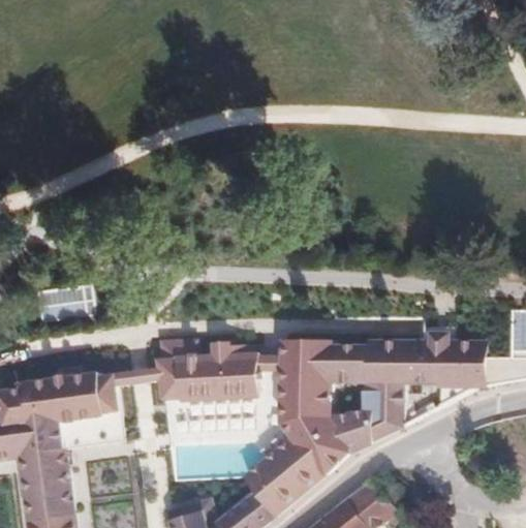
[(88,284),(35,292),(40,322),(93,314),(88,284)]
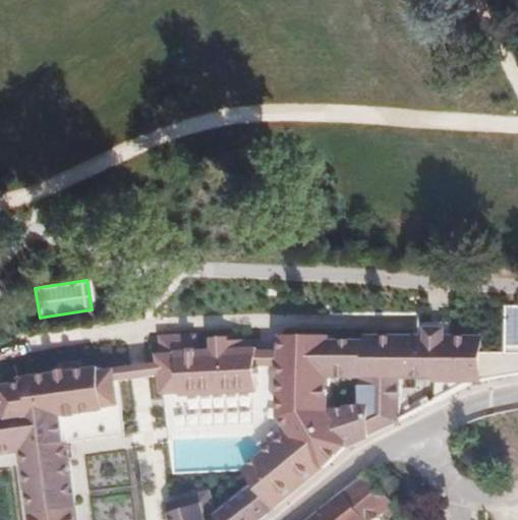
[(245,486),(206,514),(207,519),(260,519),(329,456),(372,436),(369,412),(387,409),(390,427),(398,421),(398,380),(477,383),(478,337),(440,336),(442,326),(420,326),(417,335),(273,333),(271,350),(256,352),(257,367),(272,364),(273,419),(279,431),(239,474),(245,486)]
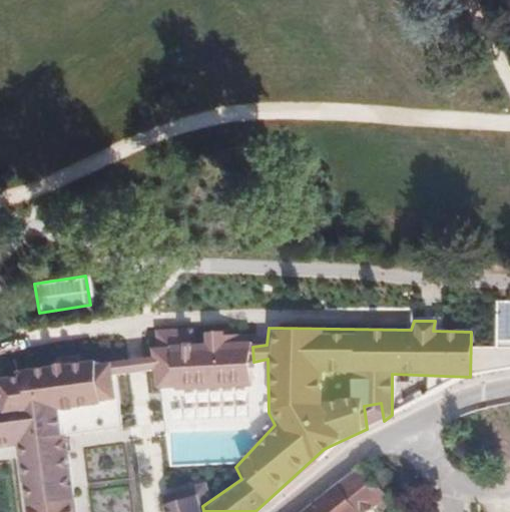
[(220,347),(176,349),(176,352),(157,352),(159,387),(176,387),(176,391),(255,389),(253,362),(252,347),(247,346),(247,340),(220,341),(220,347)]
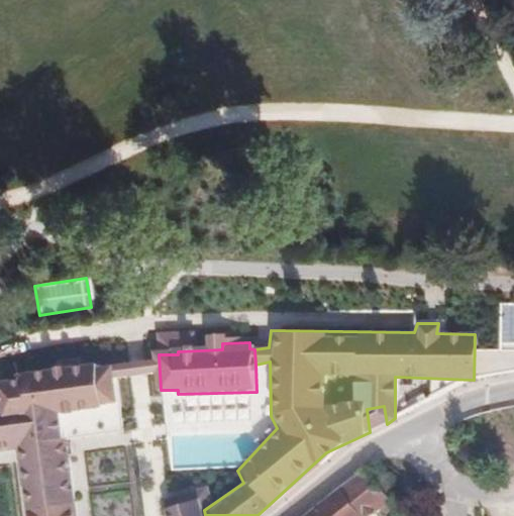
[(32,377),(0,381),(0,414),(36,410),(37,415),(54,413),(100,407),(100,404),(115,403),(110,367),(96,368),(95,364),(31,373),(32,377)]
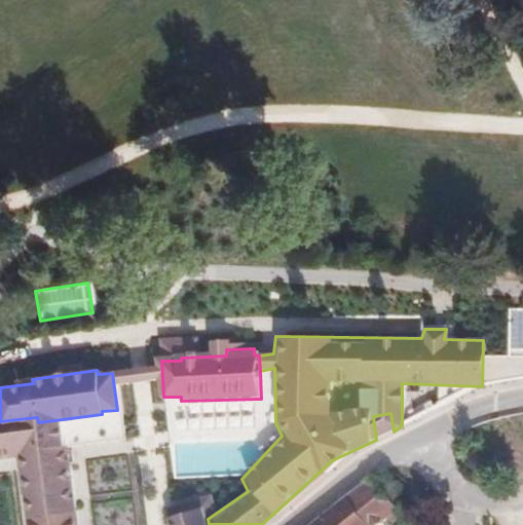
[(376,440),(394,432),(390,413),(373,416),(376,440)]
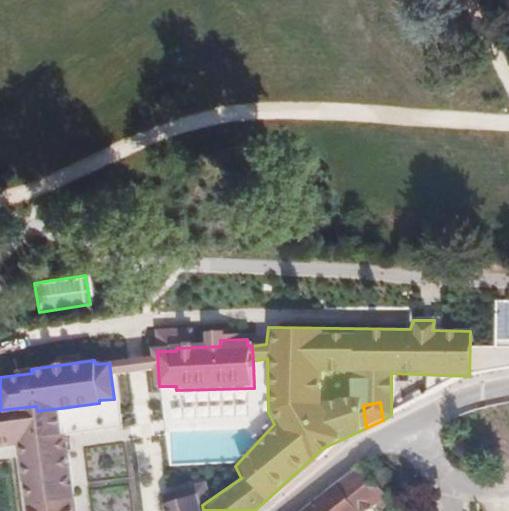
[(0,444),(13,442),(22,510),(74,510),(65,434),(55,434),(53,409),(37,411),(36,406),(0,410),(0,444)]
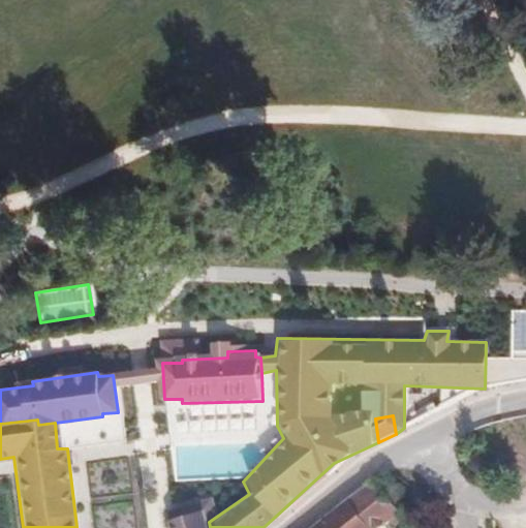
[(345,504),(362,527),(384,527),(399,516),(414,527),(424,527),(403,511),(379,477),(345,504)]
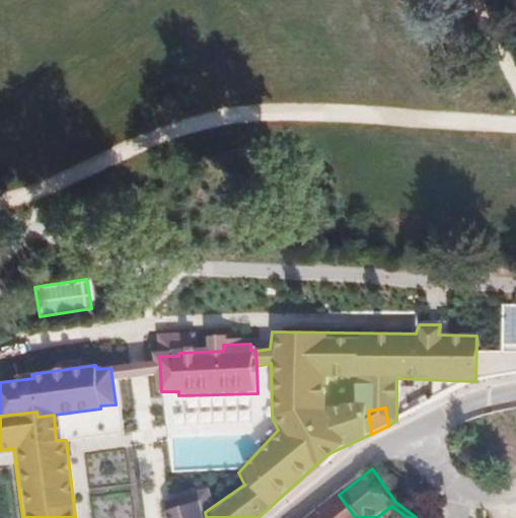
[(355,517),(339,495),(309,517),(355,517)]
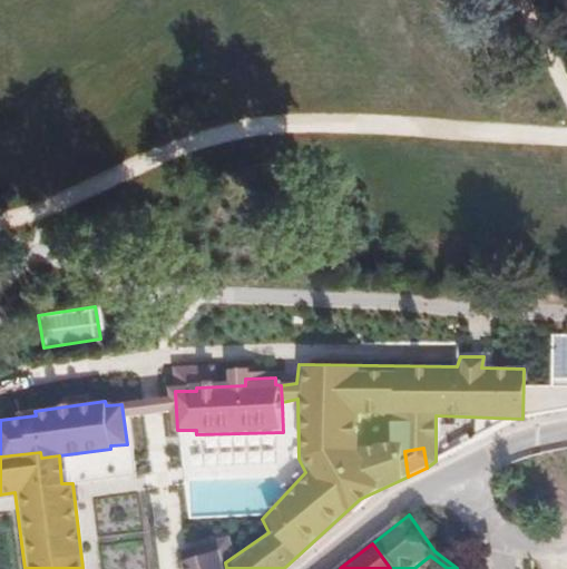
[(221,568),(226,568),(225,562),(220,547),(181,559),(184,568),(216,556),(221,568)]
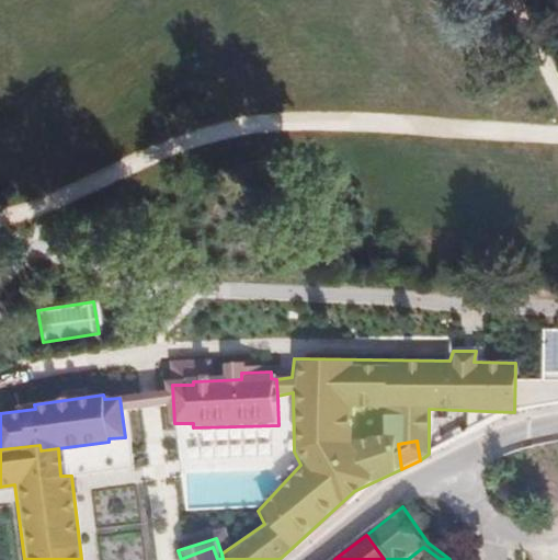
[(217,559),(213,547),(181,559),(217,559)]
